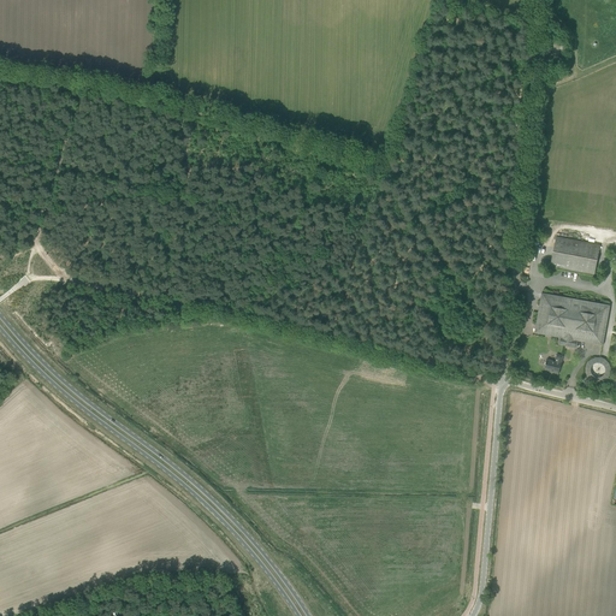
[(551,267),(594,276),(600,246),(556,237),(551,267)]
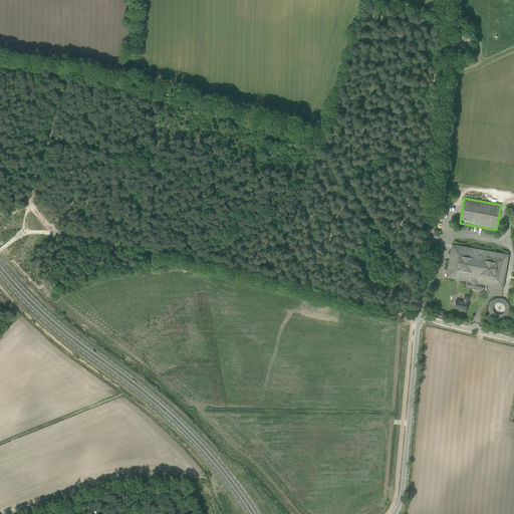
[(452,245),(448,271),(457,272),(455,279),(467,282),(466,286),(481,289),(482,284),(503,288),(509,255),(506,254),(508,242),(459,233),(457,245),(452,245)]
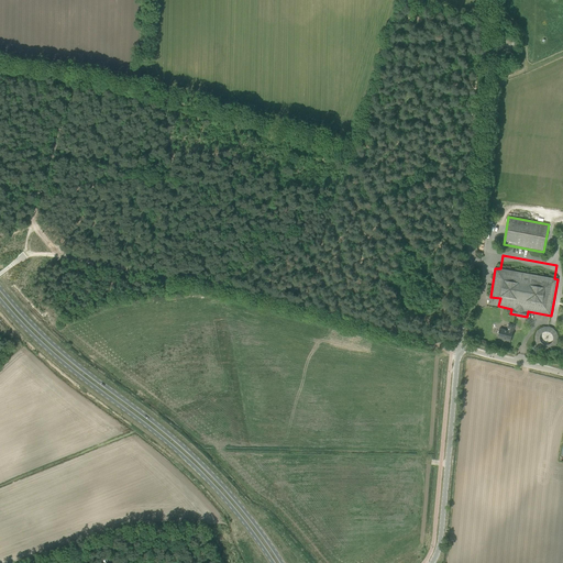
[(505,341),(510,342),(512,332),(514,326),(509,324),(507,330),(499,329),(497,338),(506,340),(505,341)]
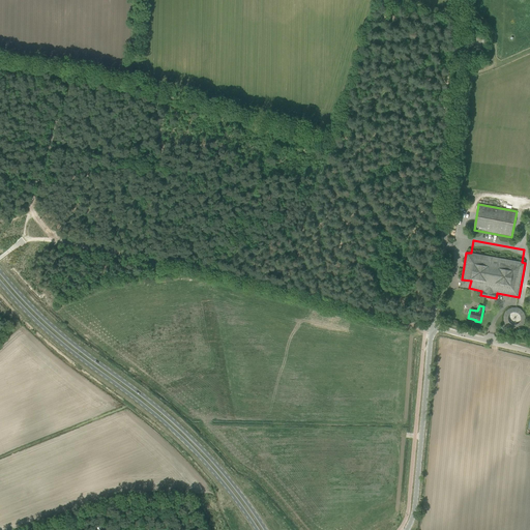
[(503,313),(509,328),(513,327),(514,329),(528,324),(522,305),(503,313)]
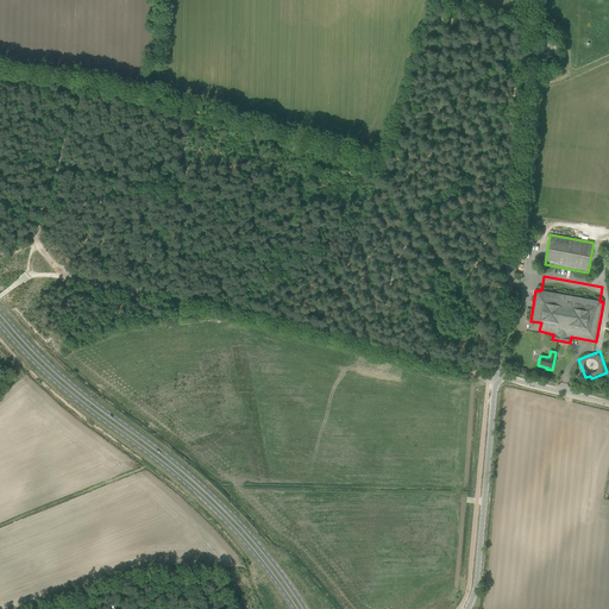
[(421,591),(412,597),(416,603),(426,597),(421,591)]
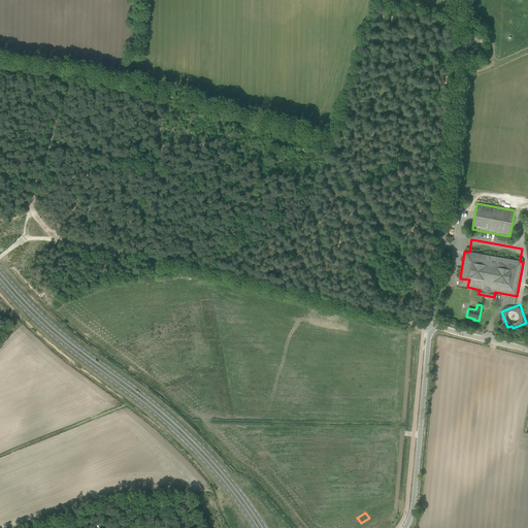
All buildings are outlined.
